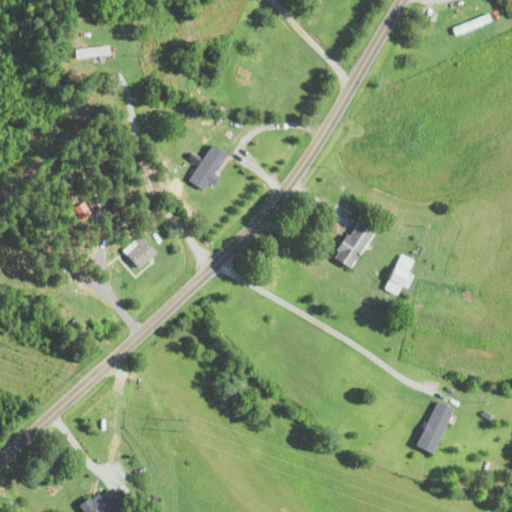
[(452,25),(454,35),(491,25),(488,15),(452,25)]
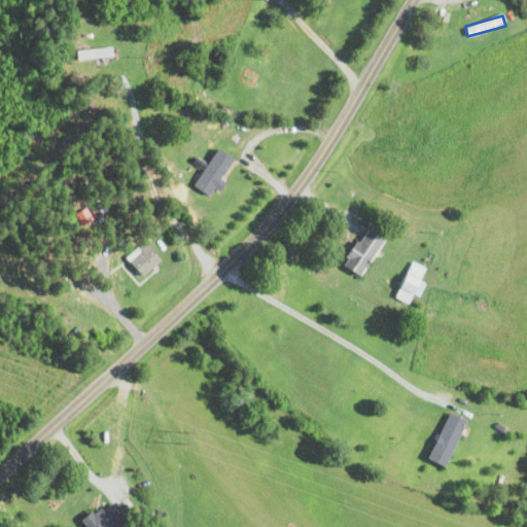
[(75,49),(75,59),(115,59),(115,49),(75,49)]
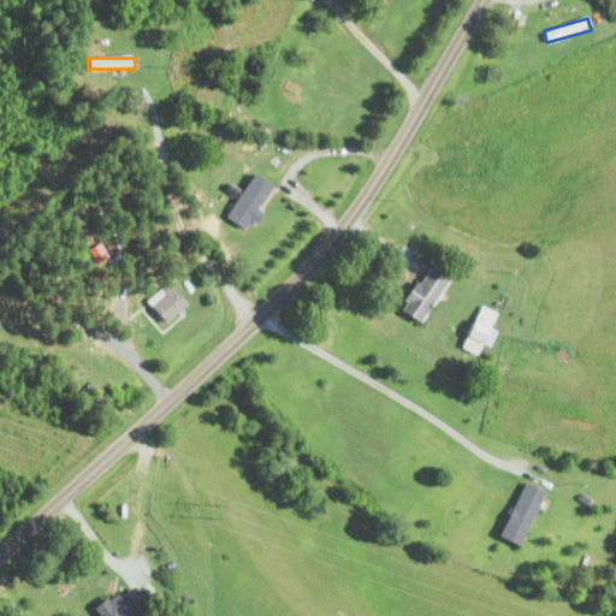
[(229,218),(248,231),(277,187),(256,173),(229,218)]
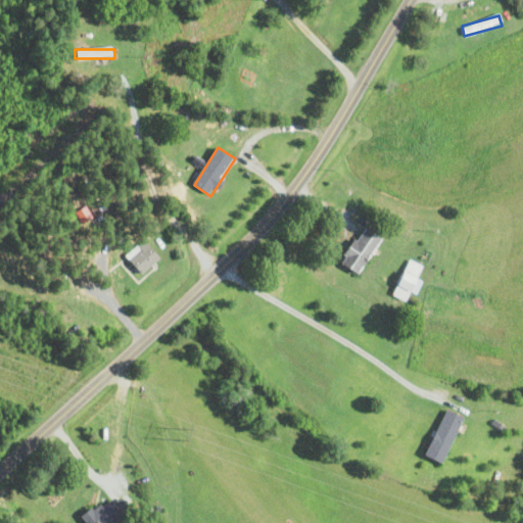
[(360,275),(384,240),(366,228),(342,262),(360,275)]
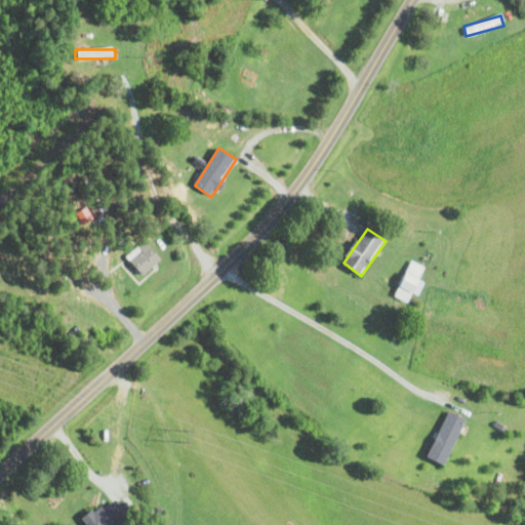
[(163,259),(144,240),(127,256),(147,276),(163,259)]
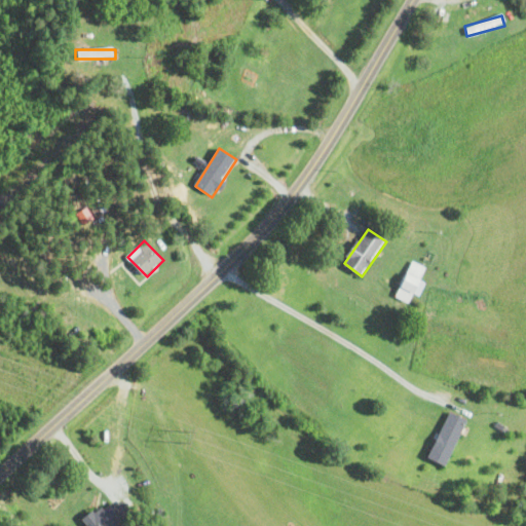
[(426,270),(415,262),(392,293),(410,305),(426,283),(420,278),(426,270)]
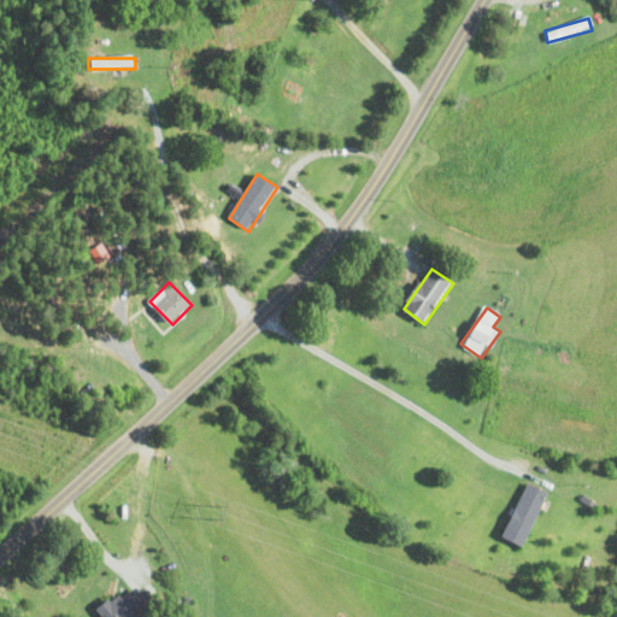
[(550,493),(527,483),(504,538),(526,547),(550,493)]
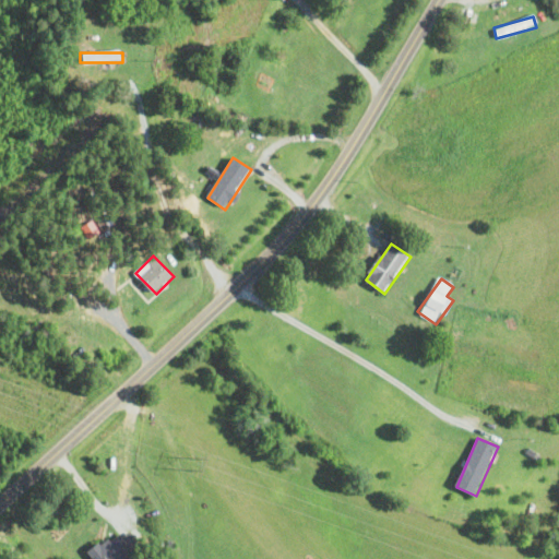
[(127,558),(142,545),(125,526),(93,557),(95,558),(127,558)]
